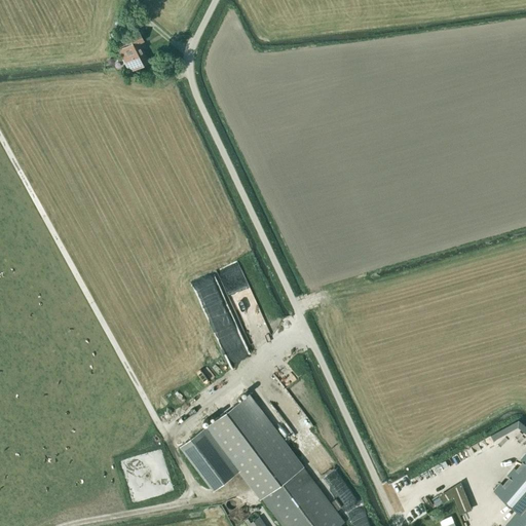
[(138,32),(134,34),(134,33),(114,43),(118,50),(128,72),(148,62),(139,43),(143,41),(138,32)]
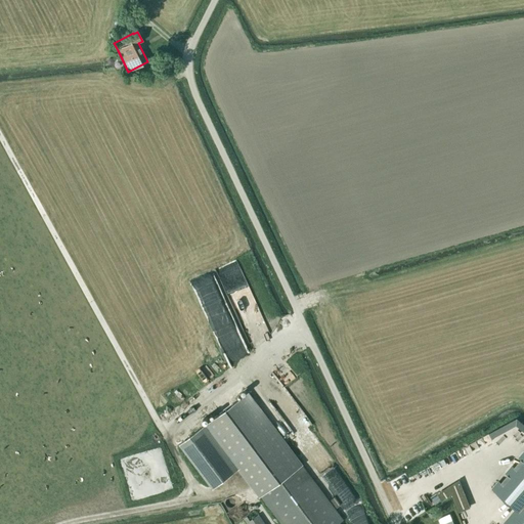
[(255,301),(238,258),(217,266),(233,309),(255,301)]
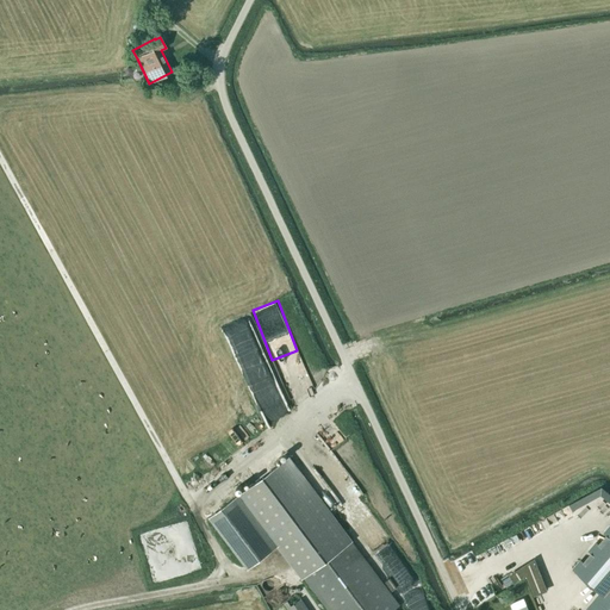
[(394,609),(399,605),(288,458),(210,517),(248,567),(278,546),(303,579),(304,578),(328,609),(394,609)]
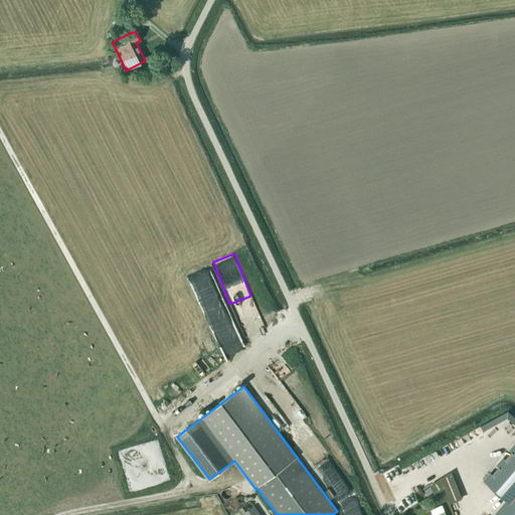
[(507,500),(494,514),(514,514),(514,449),(487,483),(484,480),(483,480),(507,500)]
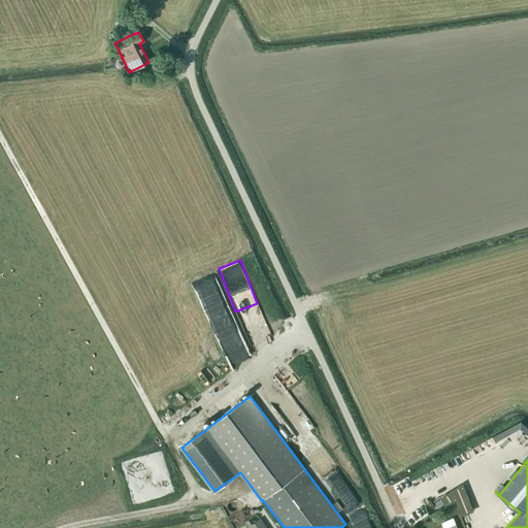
[(330,479),(338,490),(348,484),(339,471),(330,479)]
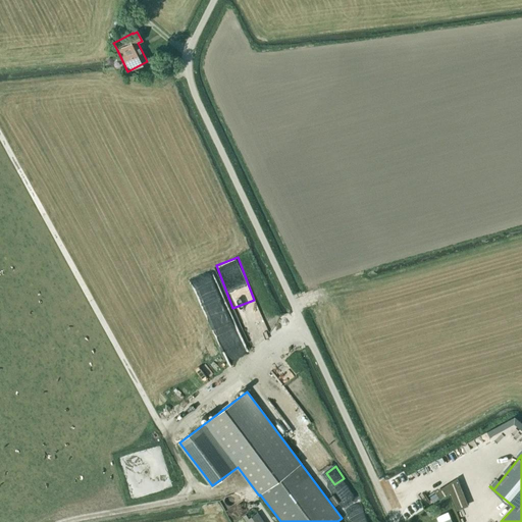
[(243,517),(246,521),(263,521),(254,509),(243,517)]
